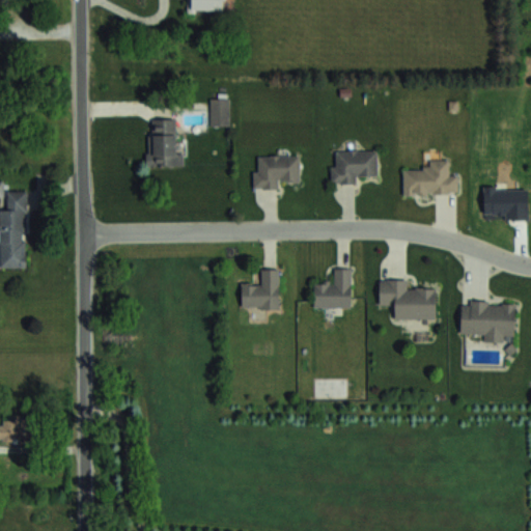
[(187,0),(188,10),(224,11),(224,0),(187,0)]
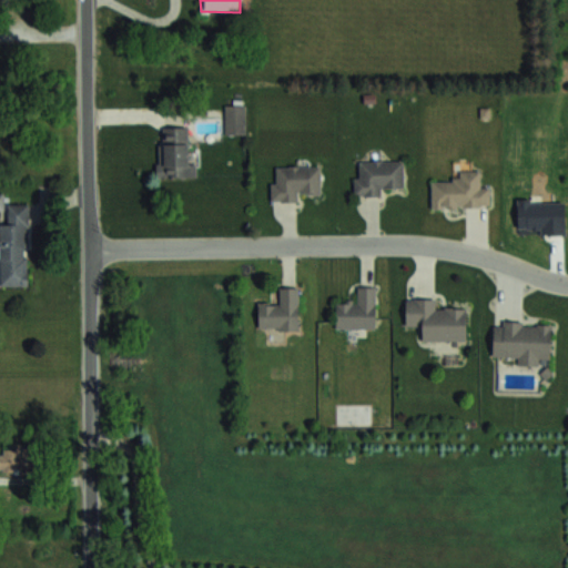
[(189,128),(159,128),(159,179),(189,179),(189,128)]
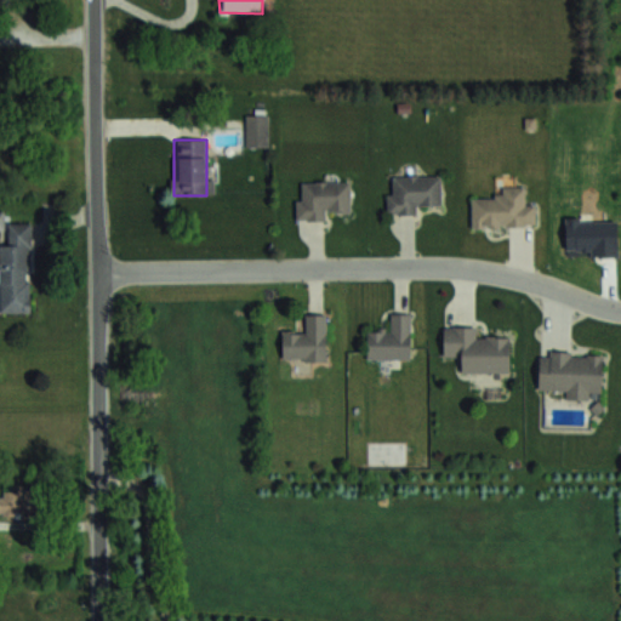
[(442,175),(389,175),(389,214),(416,214),(416,204),(442,204),(442,175)]
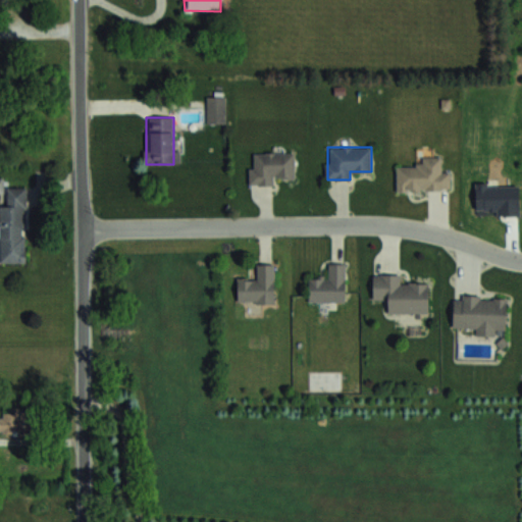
[(274,176),(295,176),(295,152),(254,152),(254,167),(249,167),(249,185),(274,185),(274,176)]
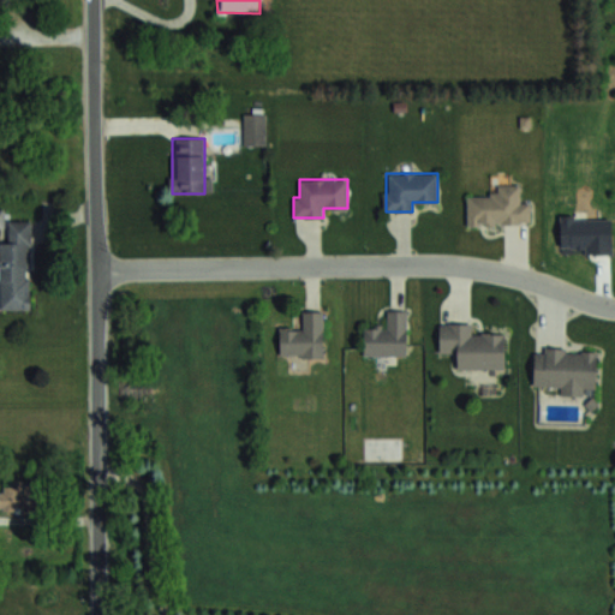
[(467,226),(530,225),(530,201),(520,201),(520,185),(494,185),(494,196),(467,196),(467,226)]
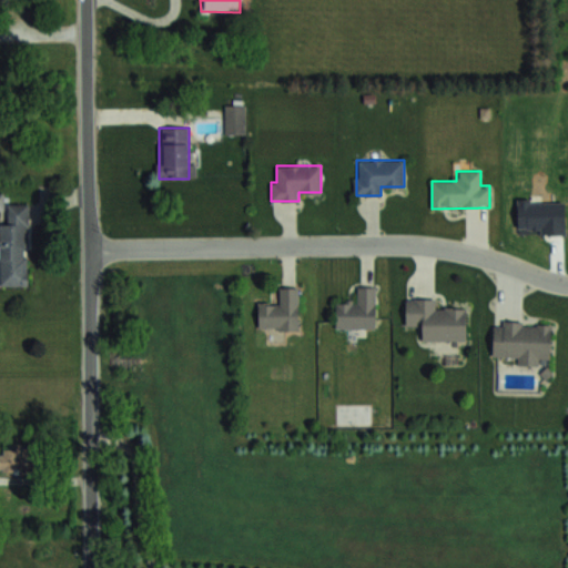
[(28,203),(8,203),(8,223),(0,222),(0,285),(28,285),(28,203)]
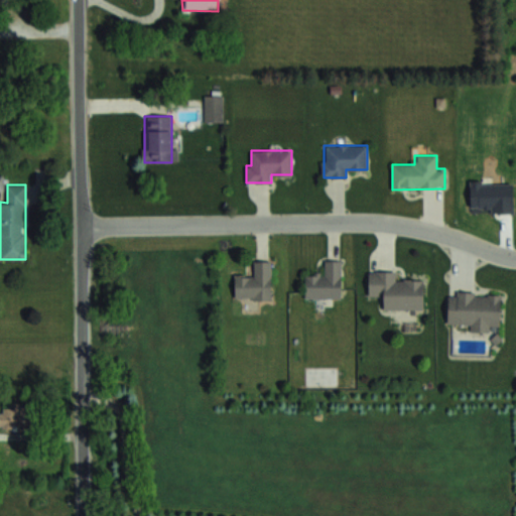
[(341,260),(324,260),(324,273),(305,273),(305,298),(341,298),(341,260)]
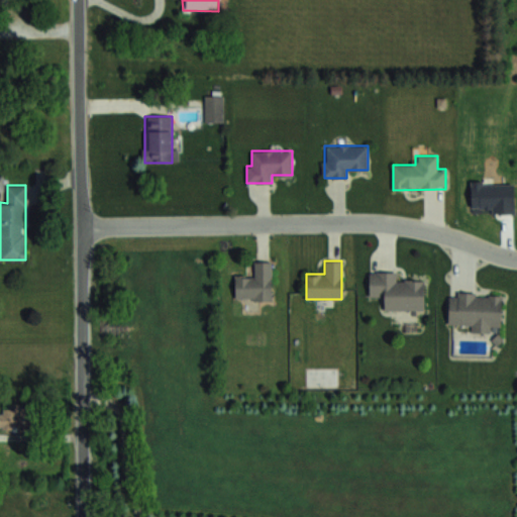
[(254,276),(235,276),(235,300),(272,300),(272,262),(254,262),(254,276)]
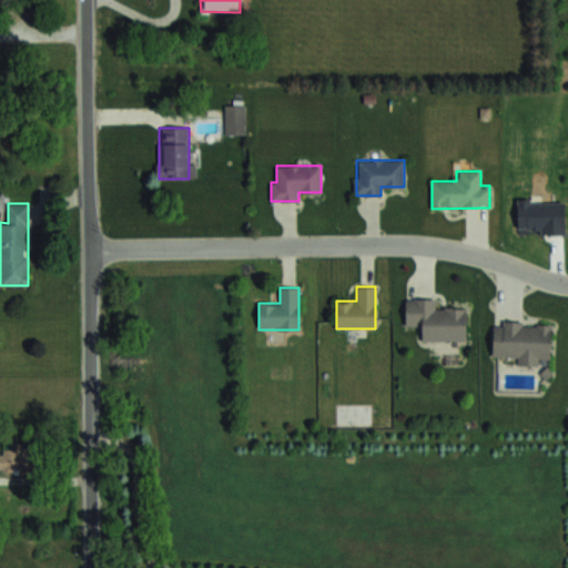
[(421,342),(466,342),(466,308),(435,308),(435,300),(405,300),(405,326),(421,326),(421,342)]
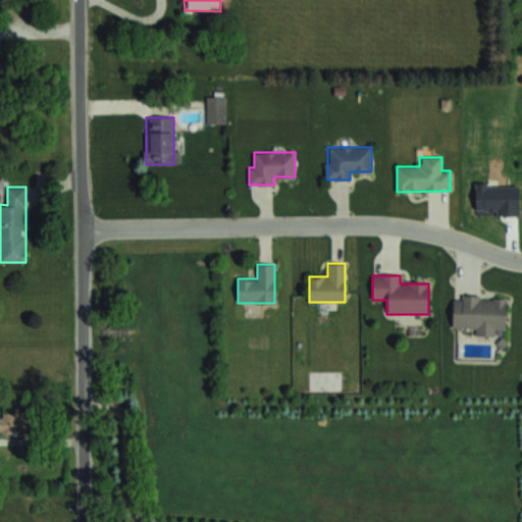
[(497,337),(497,329),(506,329),(506,298),(453,298),(453,328),(476,328),(476,336),(497,337)]
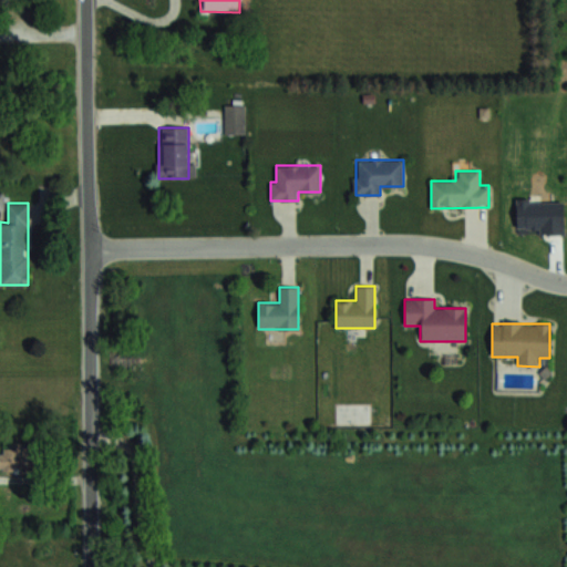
[(0,475),(33,476),(33,446),(0,446),(0,475)]
